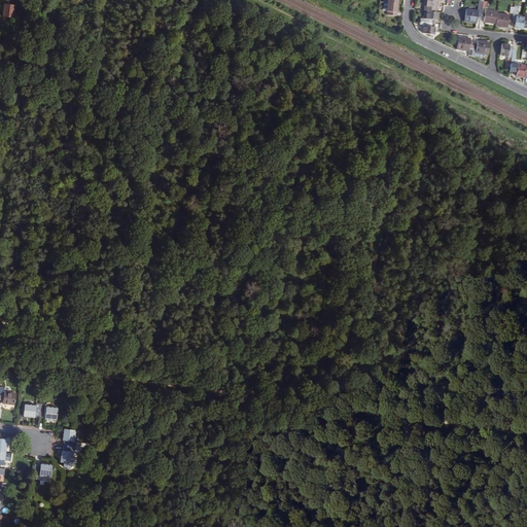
[(437,0),(426,0),(425,10),(428,10),(437,11),(437,0)]
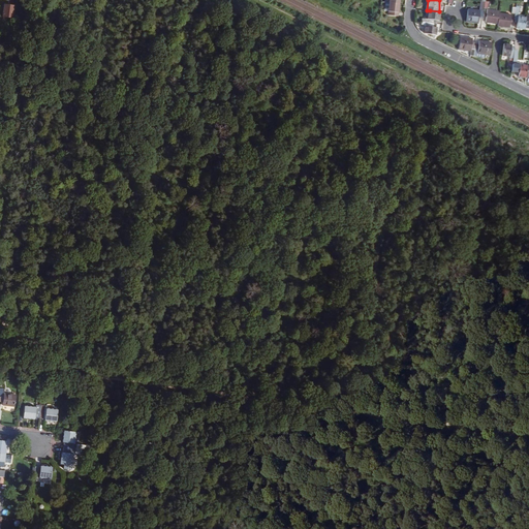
[(399,12),(400,4),(391,3),(390,11),(389,16),(397,16),(397,12),(399,12)]
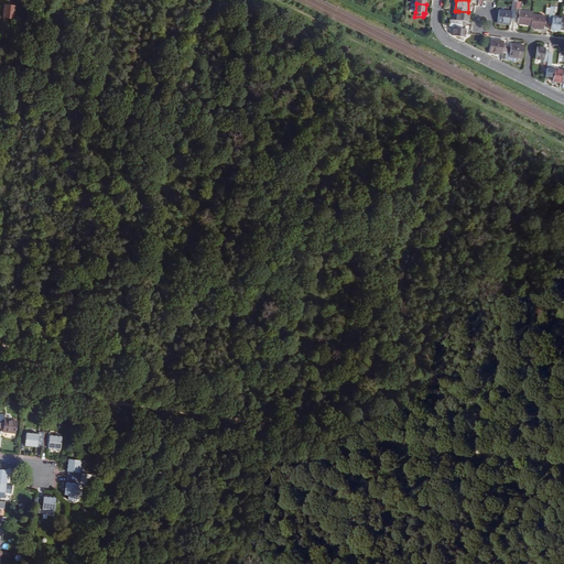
[(0,18),(10,20),(12,8),(1,6),(0,14),(0,18)]
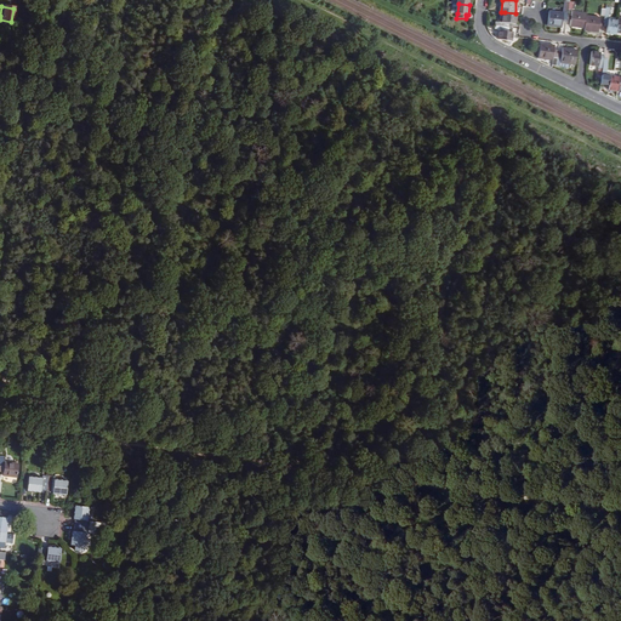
[(616,34),(617,32),(619,21),(609,20),(610,9),(607,9),(605,16),(604,22),(608,22),(607,33),(616,34)]
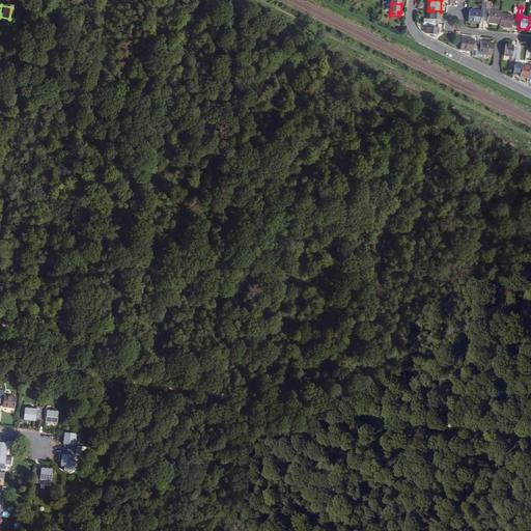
[(481,18),(482,11),(470,9),(468,21),(480,23),(481,18)]
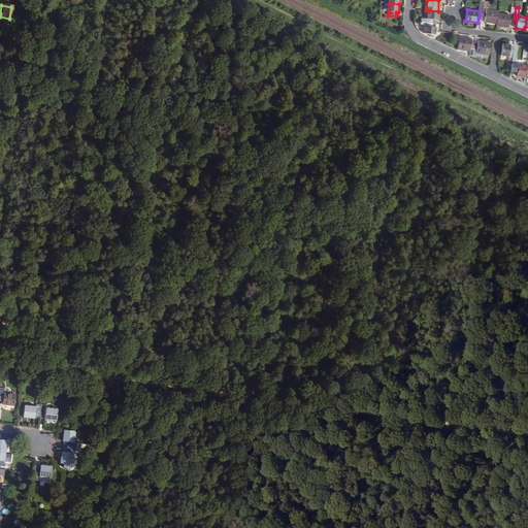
[(498,23),(499,13),(499,11),(487,9),(485,22),(498,23)]
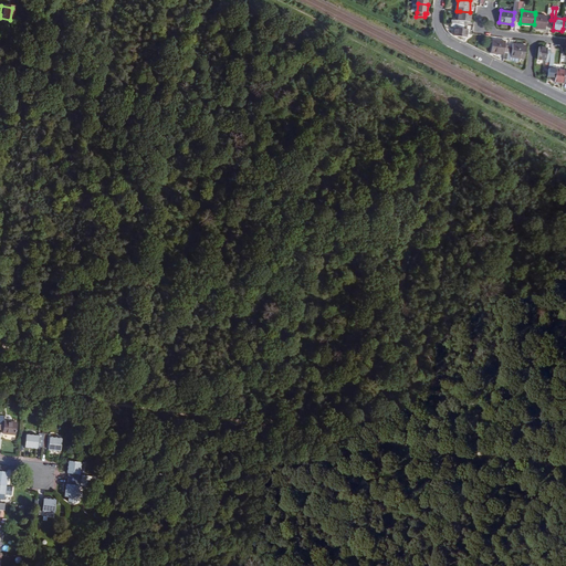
[(452,19),(452,23),(467,24),(468,24),(468,21),(470,21),(472,12),(470,12),(460,11),(459,20),(452,19)]
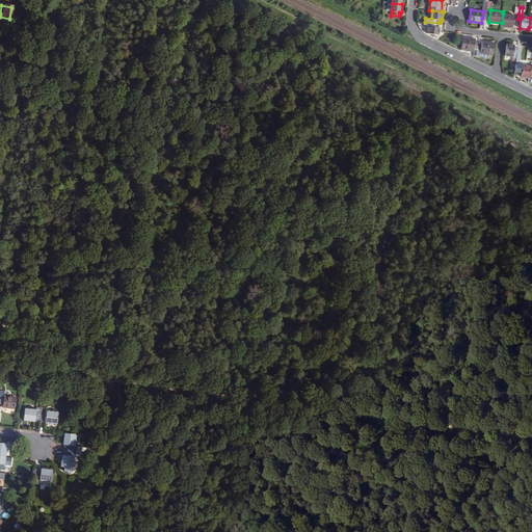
[(513,26),(514,15),(503,14),(502,23),(501,25),(513,26)]
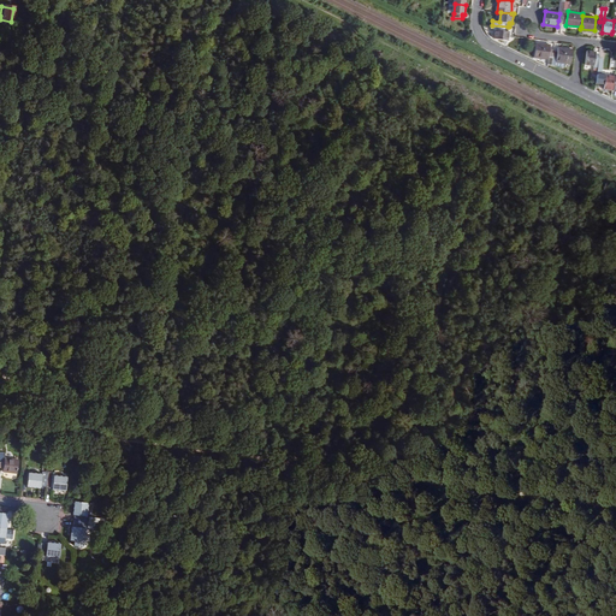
[(509,31),(507,31),(508,27),(492,25),(491,27),(491,29),(497,29),(496,40),(509,41),(509,31)]
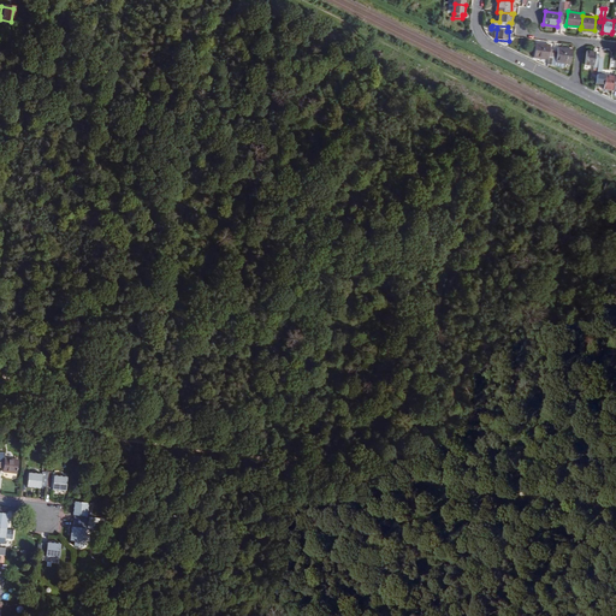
[(534,58),(549,59),(548,65),(552,65),(554,58),(549,57),(550,49),(551,46),(537,43),(534,58)]
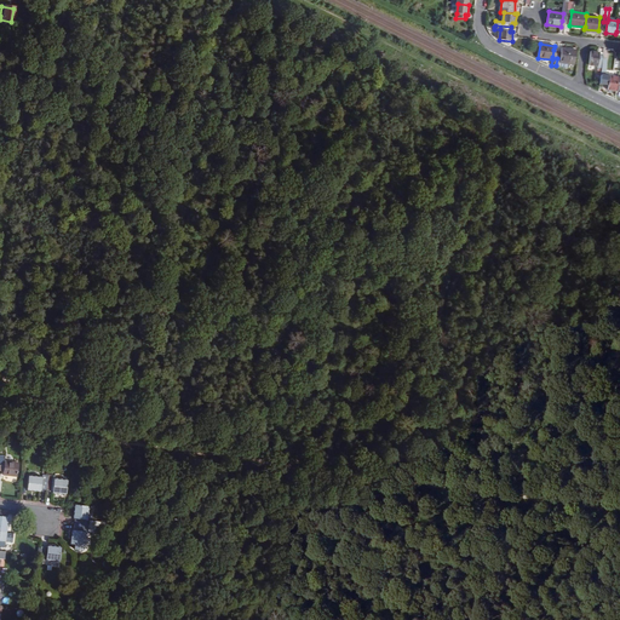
[(562,47),(562,52),(557,52),(557,58),(556,65),(560,65),(560,67),(566,67),(566,68),(568,68),(569,65),(568,65),(568,63),(575,63),(577,50),(562,47)]
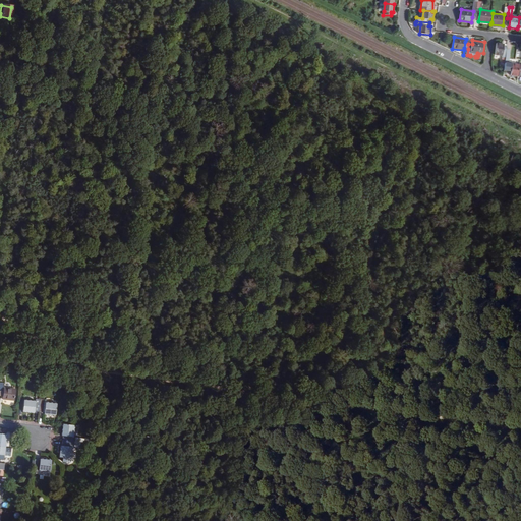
[(498,44),(496,54),(503,55),(503,62),(506,62),(507,55),(507,50),(504,50),(505,44),(498,44)]
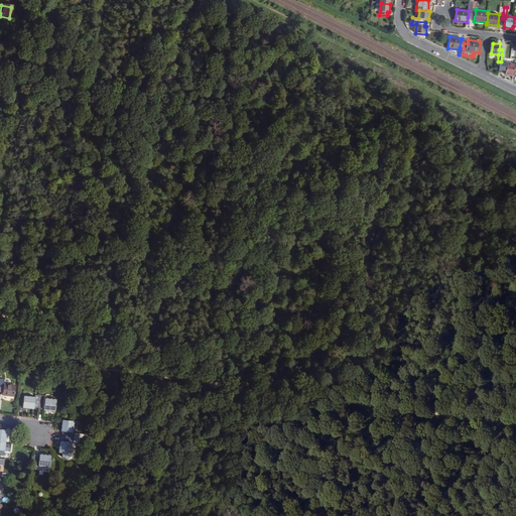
[(514,76),(515,65),(508,63),(508,66),(504,65),(504,70),(507,70),(506,75),(514,76)]
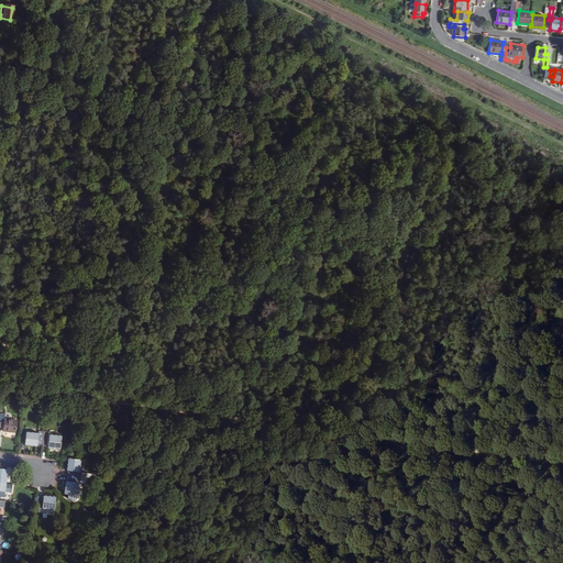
[(6,415),(6,410),(0,409),(0,419),(4,420),(3,428),(15,429),(18,416),(6,415)]
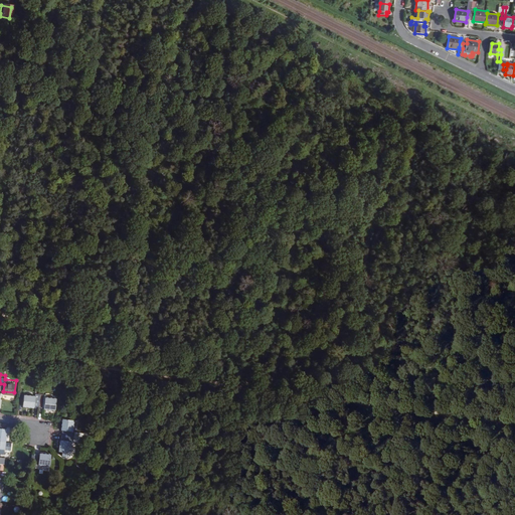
[(36,392),(35,395),(24,394),(23,404),(34,406),(34,403),(40,404),(41,393),(36,392)]
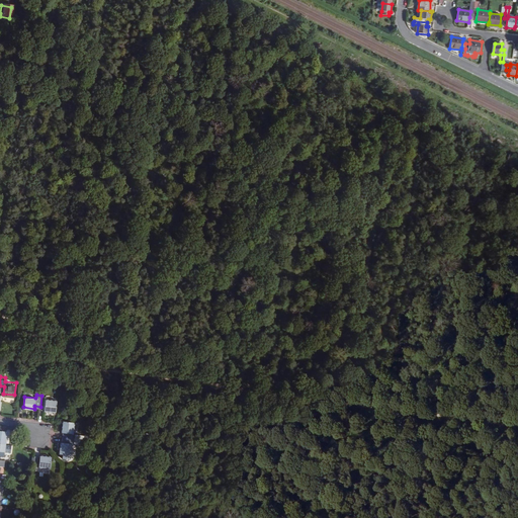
[(46,399),(47,396),(41,396),(40,407),(45,407),(45,410),(55,412),(57,401),(46,399)]
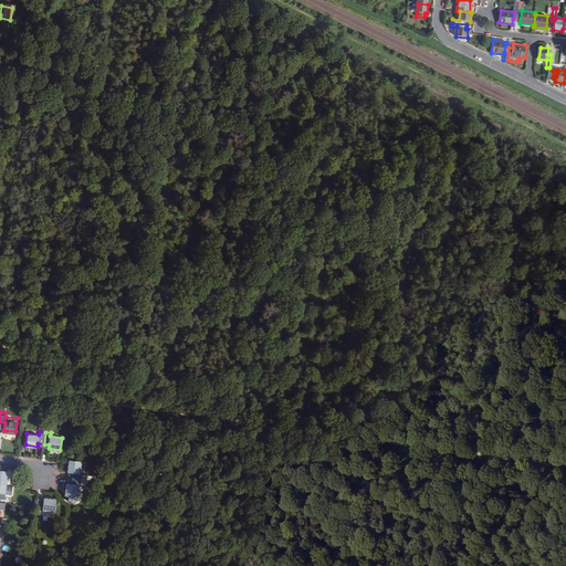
[(66,474),(69,474),(67,479),(92,482),(93,478),(80,475),(81,462),(69,461),(66,474)]
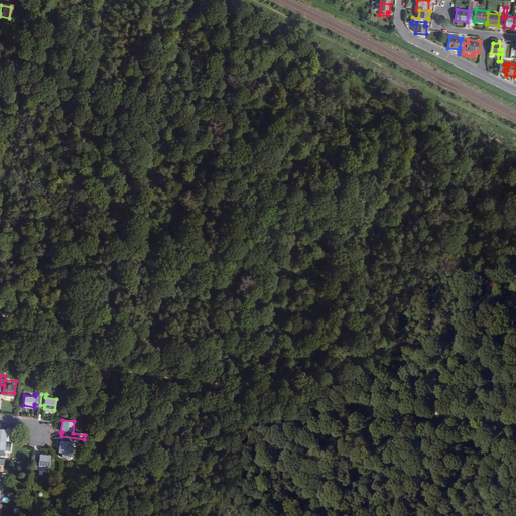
[(71,443),(84,445),(84,439),(61,436),(61,442),(59,442),(58,453),(62,454),(61,458),(70,459),(71,443)]
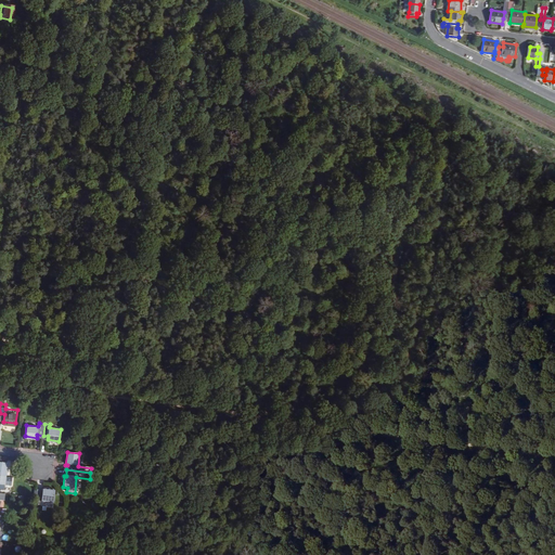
[(42,490),(42,491),(38,491),(37,497),(37,503),(40,504),(41,501),(53,503),(55,491),(42,490)]
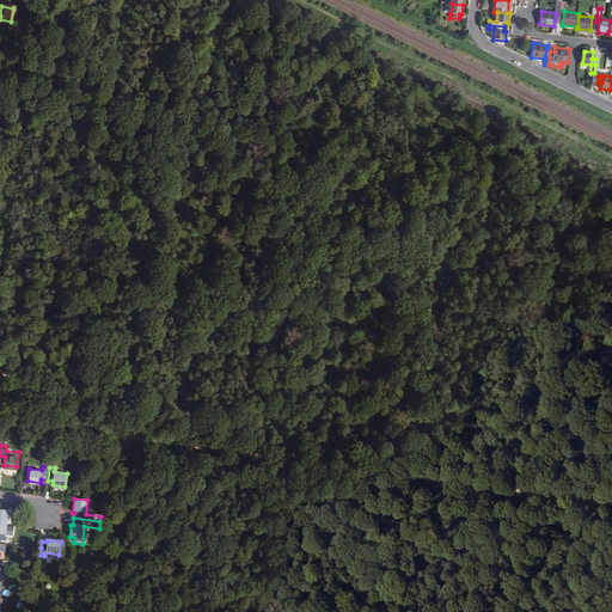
All buildings are outlined.
